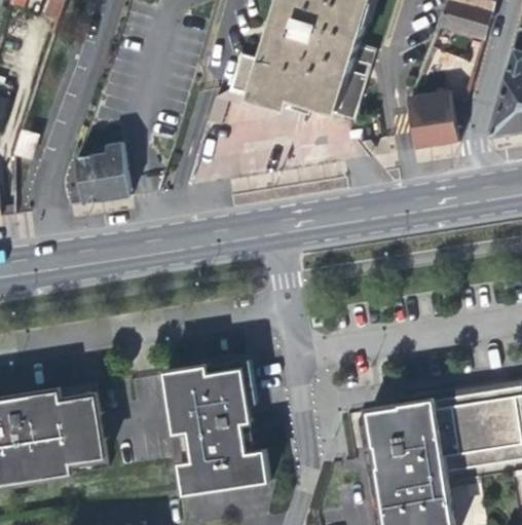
[(57,19),(62,0),(7,0),(8,0),(21,4),(22,0),(48,0),(44,14),(57,19)]
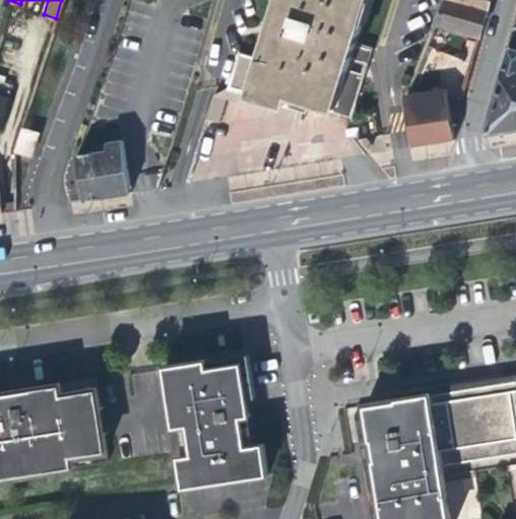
[(301,112),(306,99),(323,104),(321,110),(347,117),(359,79),(344,75),(348,61),(366,0),(278,0),(259,60),(239,55),(228,89),(301,112)]
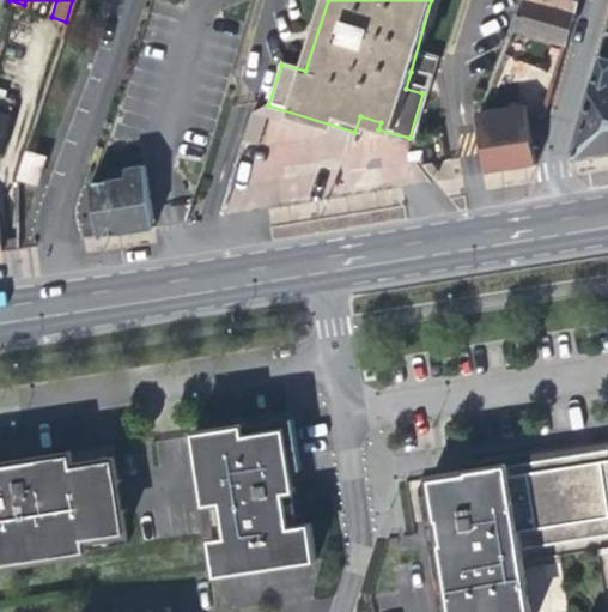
[(520,0),(508,29),(560,46),(565,30),(570,13),(523,0),(520,0)]
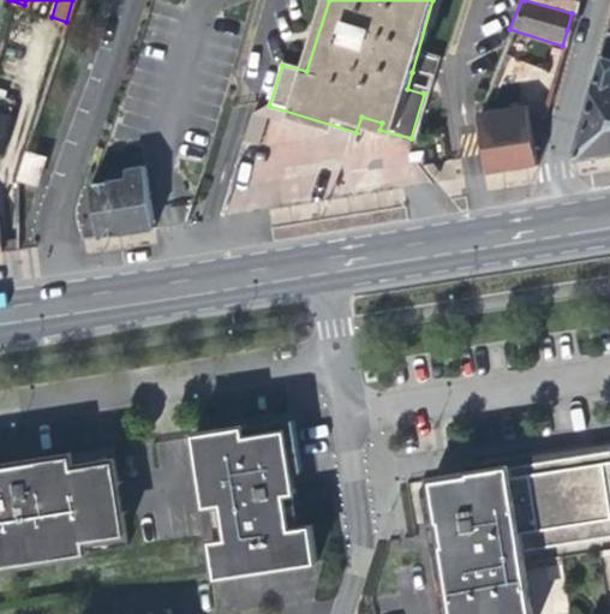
[(525,0),(572,13),(575,3),(575,0),(525,0)]
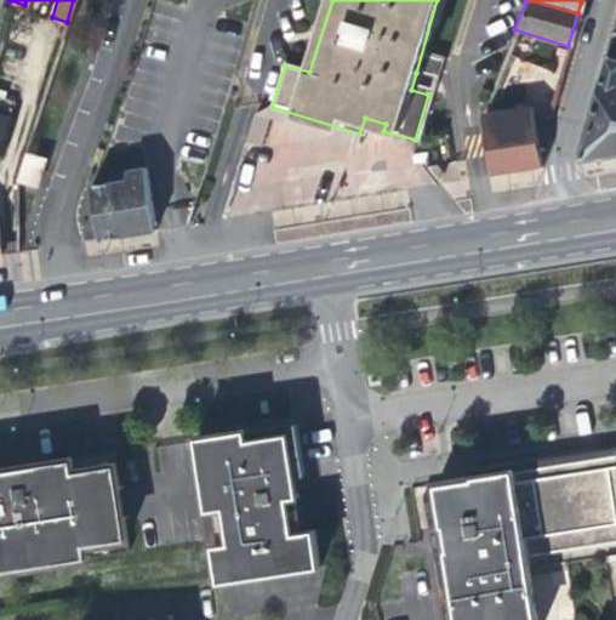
[(575,157),(580,160),(615,154),(615,37),(610,34),(575,157)]
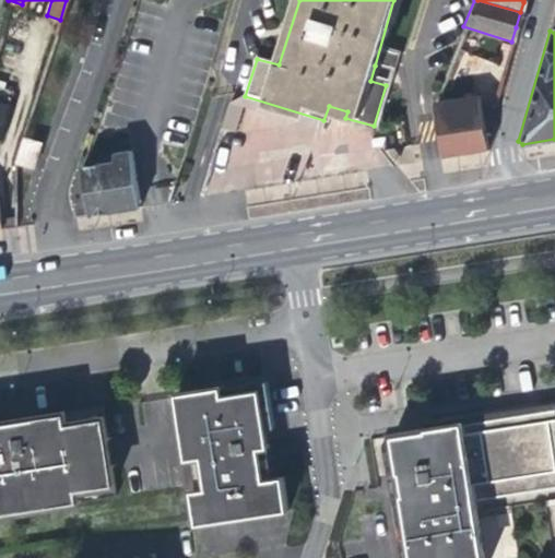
[(463,54),(455,49),(450,59),(459,62),(463,54)]
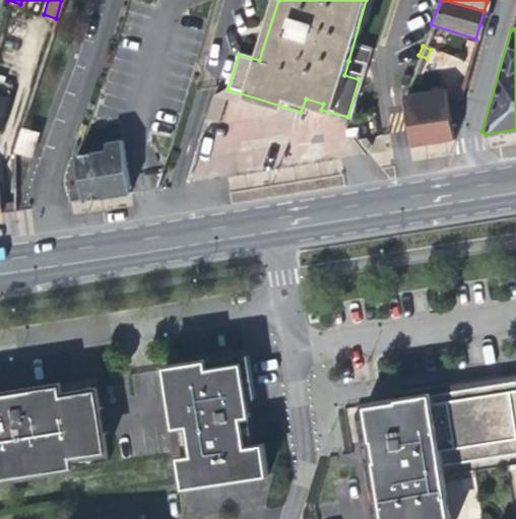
[(461,89),(467,66),(452,59),(446,85),(461,89)]
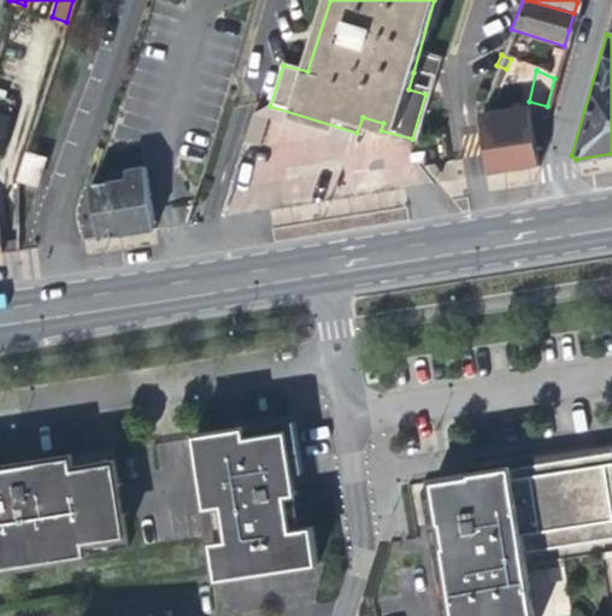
[(476,116),(484,175),(507,171),(536,166),(528,123),(524,103),(515,105),(515,110),(502,112),(499,99),(482,101),(476,116)]
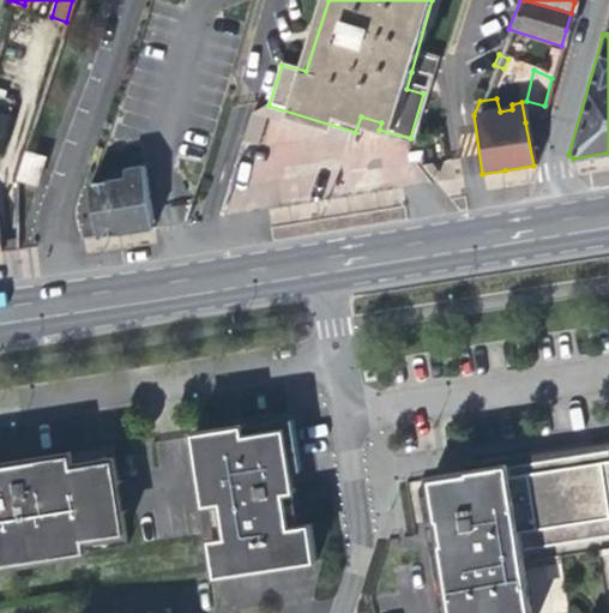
[(34,188),(42,158),(19,151),(11,181),(34,188)]
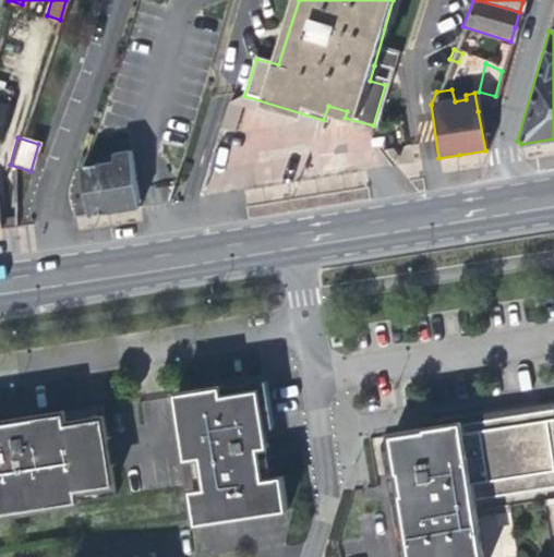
[(77,170),(86,217),(110,213),(109,203),(134,198),(127,153),(109,155),(110,162),(77,170)]
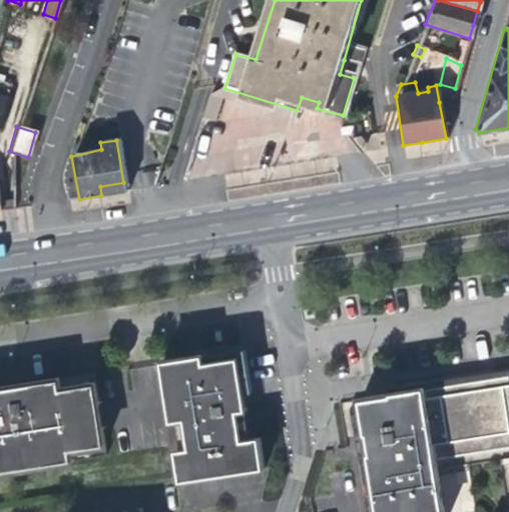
[(124,191),(123,182),(100,186),(101,195),(107,194),(124,191)]
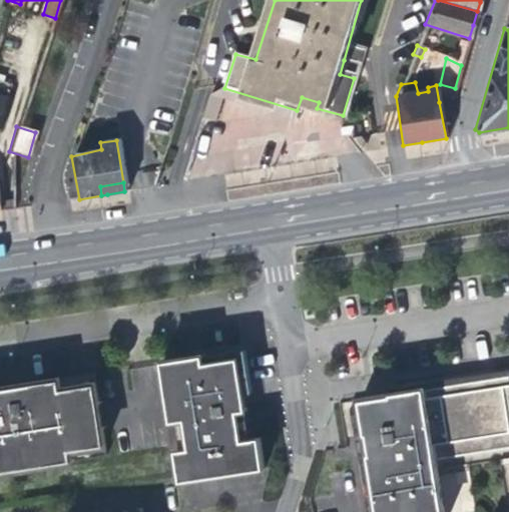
[(240,350),(199,357),(200,365),(235,359),(240,395),(249,394),(241,349),(240,350)]
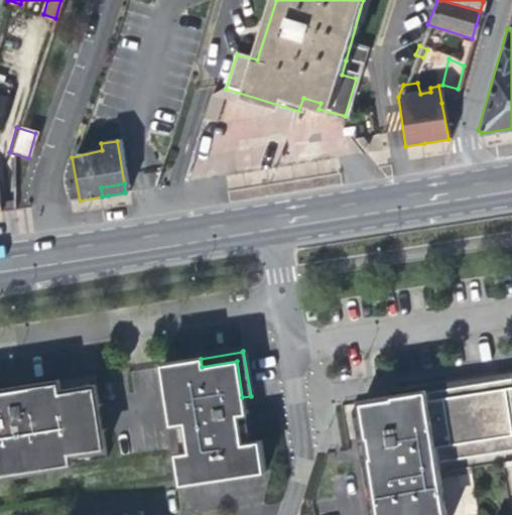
[(201,359),(159,366),(169,426),(187,423),(192,452),(173,455),(178,478),(178,486),(263,473),(258,441),(249,442),(240,443),(236,415),(245,413),(242,397),(237,361),(202,367),(201,359)]
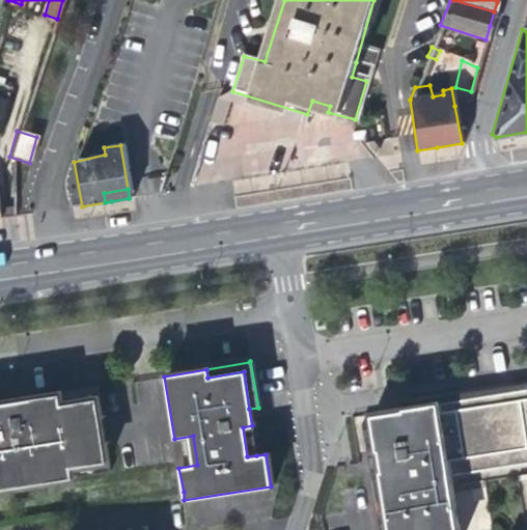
[(11,401),(0,402),(0,489),(107,472),(92,388),(89,388),(50,395),(11,401)]
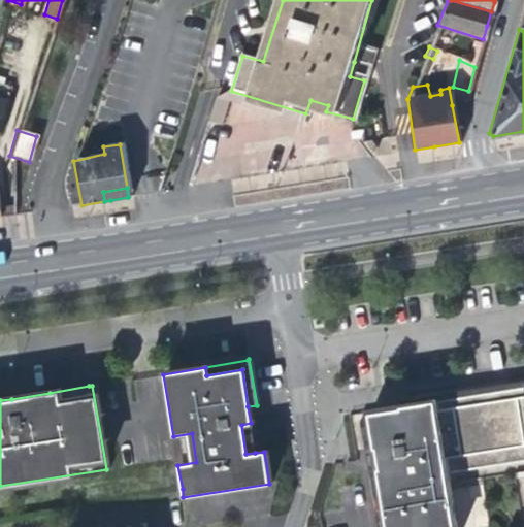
[(453,526),(445,473),(523,461),(523,388),(434,402),(434,400),(399,406),(397,406),(397,408),(367,413),(372,449),(374,448),(377,459),(379,467),(375,468),(385,526),(453,526)]
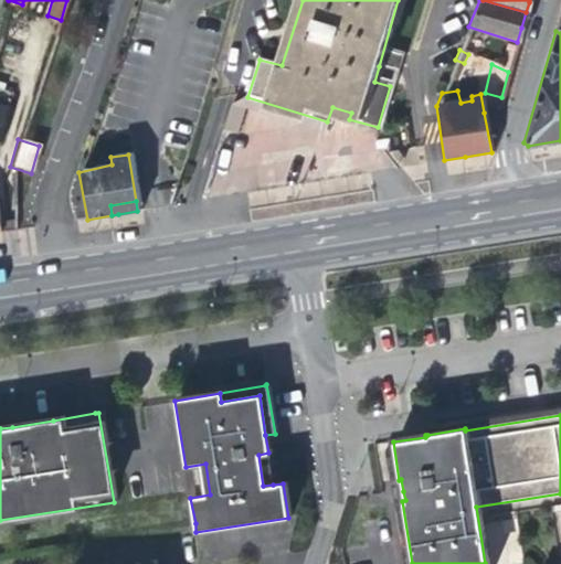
[(271,467),(268,453),(258,455),(263,486),(273,485),(271,467)]
